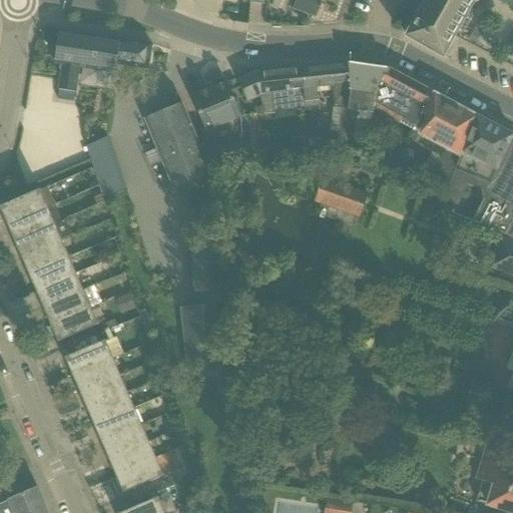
[(264,5),(264,0),(298,0),(294,10),(317,19),(321,8),(322,9),(323,5),(322,5),(324,1),(335,5),(336,0),(249,0),(249,4),(264,5)]
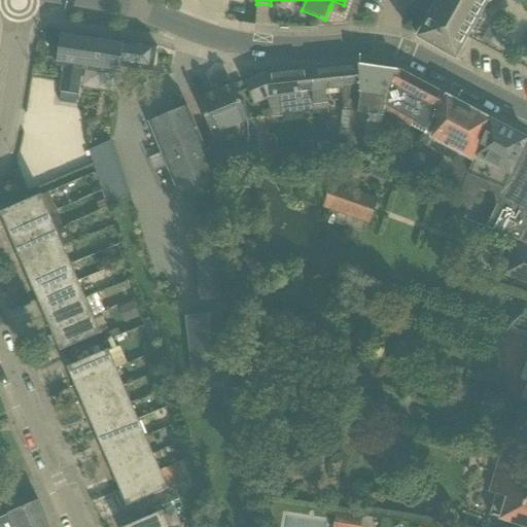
[(438,0),(420,35),(420,34),(418,38),(421,39),(429,43),(429,44),(431,45),(442,50),(444,53),(444,51),(452,57),(455,59),(457,56),(456,56),(460,47),(461,48),(462,46),(461,46),(465,38),(466,39),(467,37),(466,37),(471,29),(471,30),(472,28),(476,21),(478,19),(477,19),(482,11),(483,9),(482,9),(487,2),(487,1),(491,3),(492,0),(438,0)]
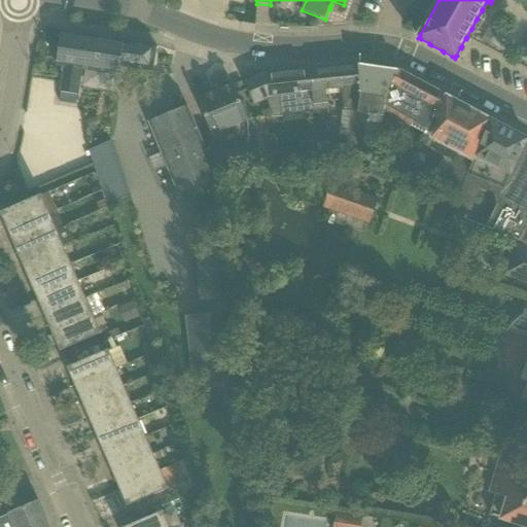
[(151,71),(155,46),(124,42),(124,41),(123,41),(121,41),(63,33),(63,32),(61,32),(56,65),(64,67),(59,102),(76,104),(77,95),(78,95),(82,69),(118,74),(120,67),(151,71)]
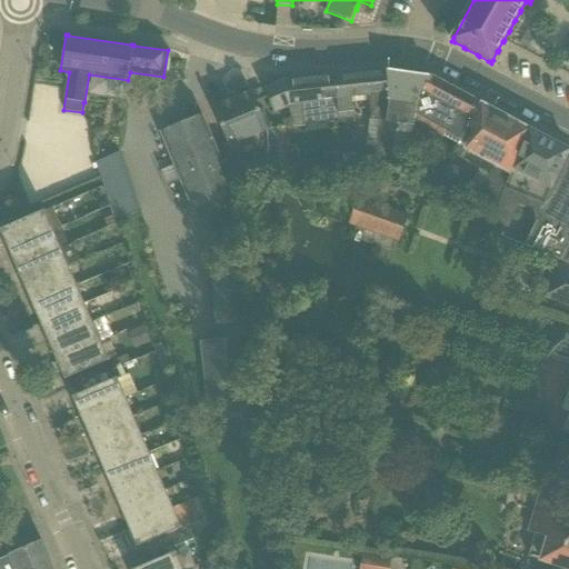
[(338,99),(325,102),(327,121),(353,117),(353,112),(352,99),(369,97),(368,95),(386,92),(389,92),(387,70),(336,76),(338,99)]
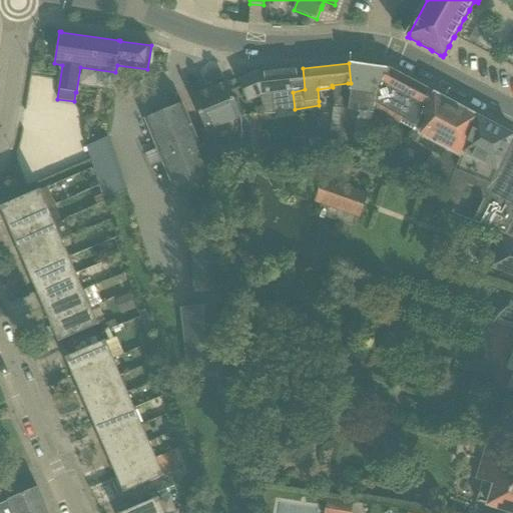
[(334,108),(331,132),(338,133),(336,148),(353,146),(353,144),(370,143),(373,114),(374,109),(376,93),(389,69),(349,63),(351,83),(348,83),(332,85),(333,87),(334,108)]
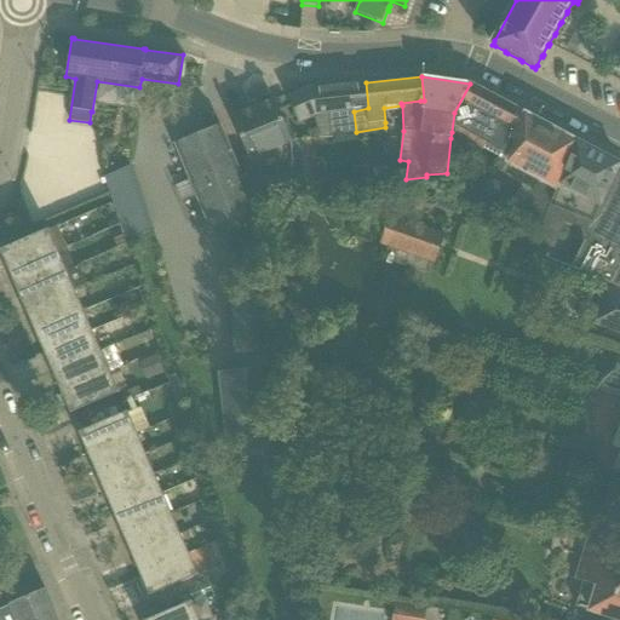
[(313,87),(288,98),(299,124),(315,115),(317,139),(319,139),(332,138),(332,136),(356,132),(354,112),(368,108),(366,82),(313,87)]
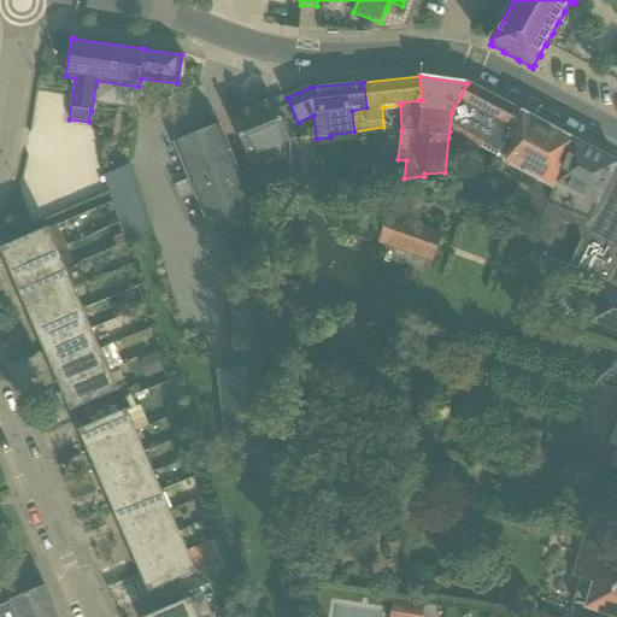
[(452,112),(450,131),(482,148),(498,158),(493,169),(494,169),(515,131),(513,131),(523,113),(468,83),(452,112)]
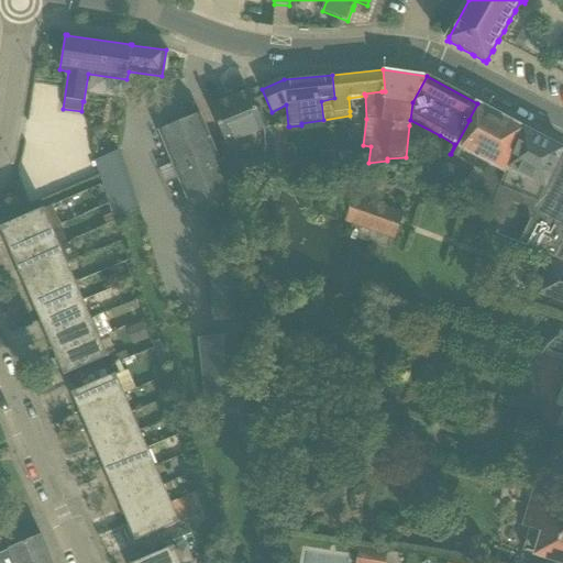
[(249,91),(211,107),(227,143),(264,128),(249,91)]
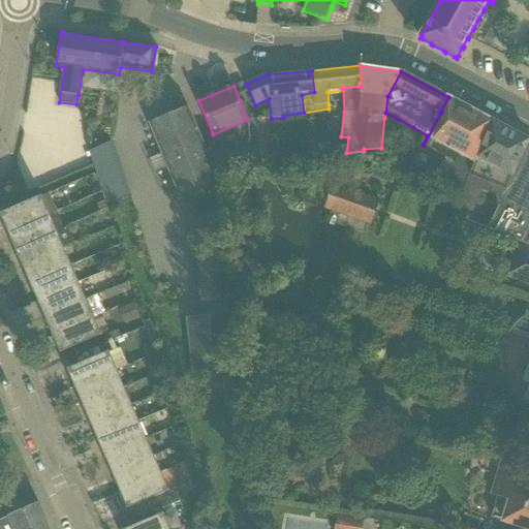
[(441,113),(424,145),(447,158),(444,164),(450,168),(444,182),(463,192),(475,161),(492,120),(448,97),(440,113),(441,113)]
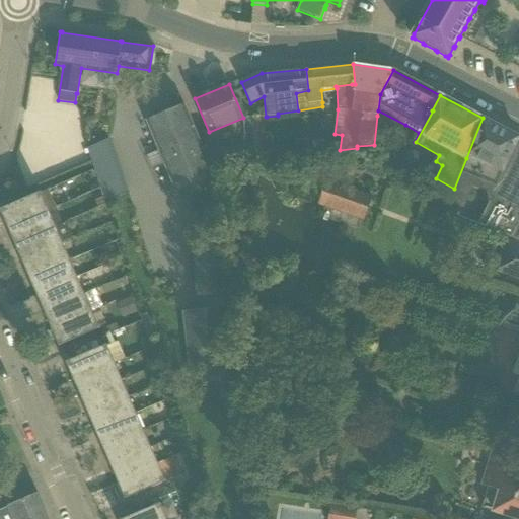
[(176,192),(189,186),(214,175),(184,105),(147,121),(176,192)]
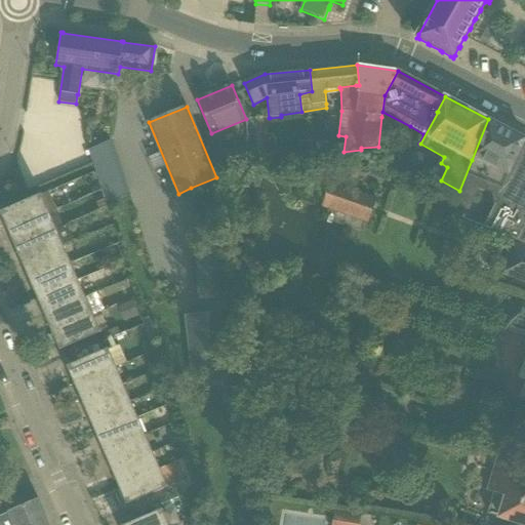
[(255,118),(246,119),(247,138),(248,147),(248,148),(257,147),(256,137),(255,118)]
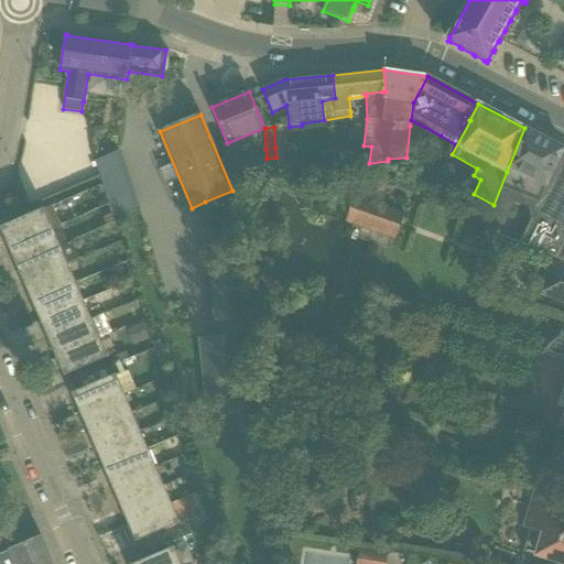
[(494,205),(484,231),(501,237),(514,202),(529,208),(534,210),(530,219),(520,245),(521,245),(552,256),(552,257),(556,259),(563,247),(563,245),(563,149),(524,128),(507,172),(494,205)]
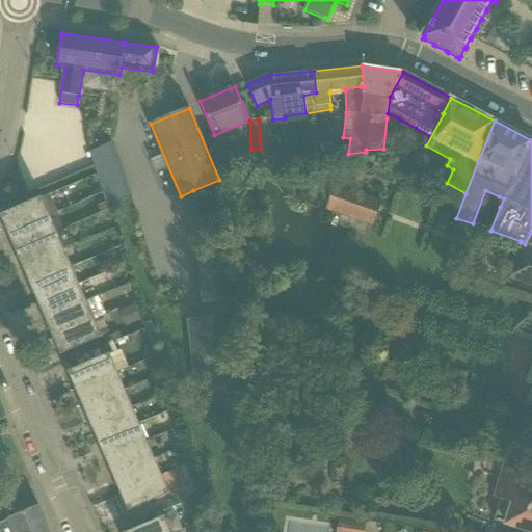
[(114,143),(89,153),(94,165),(106,203),(107,206),(133,197),(114,143)]
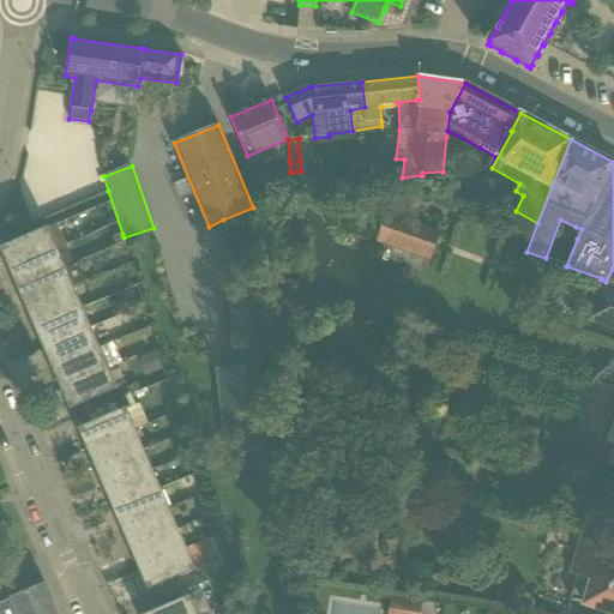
[(365,167),(349,169),(351,184),(367,182),(365,167)]
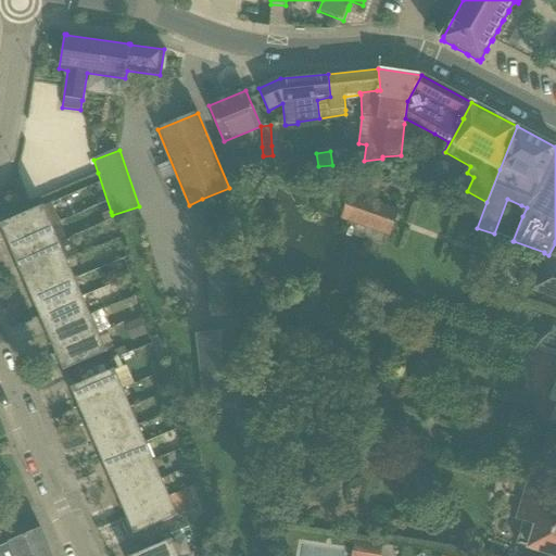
[(351,192),(341,220),(390,238),(400,210),(351,192)]
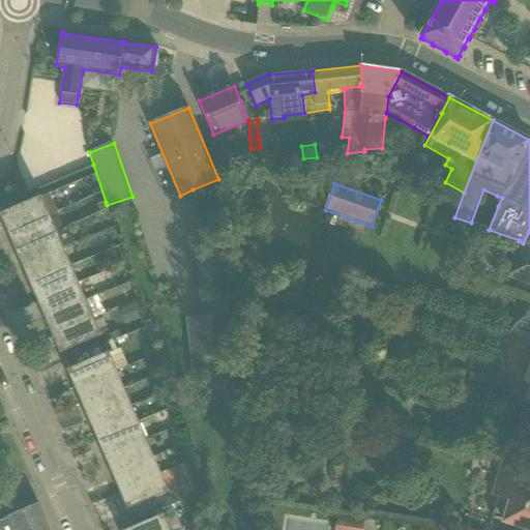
[(42,197),(0,214),(1,216),(2,216),(8,232),(50,214),(42,197)]
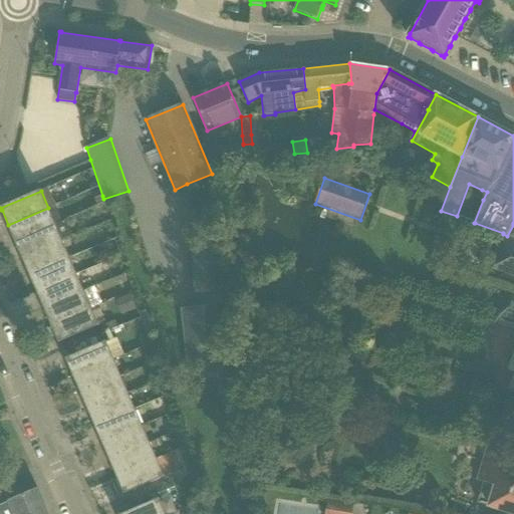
[(8,225),(16,242),(55,224),(48,208),(8,225)]
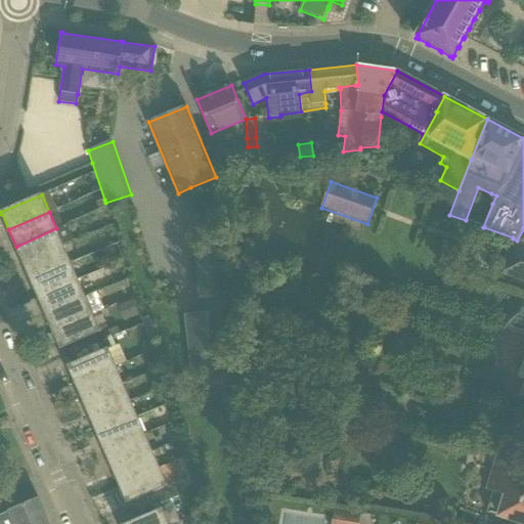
[(16,247),(24,263),(64,246),(56,228),(16,247)]
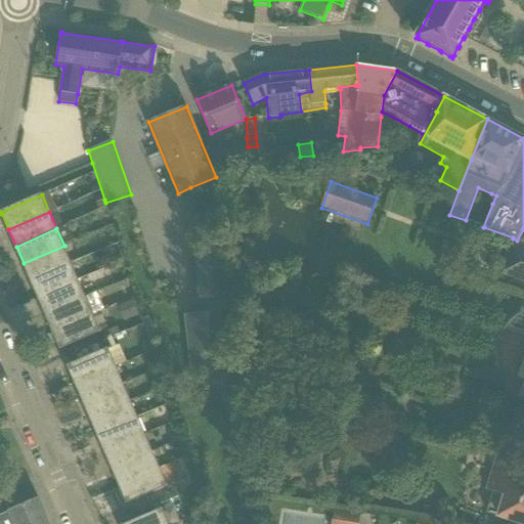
[(523,281),(523,246),(511,242),(499,272),(523,281)]
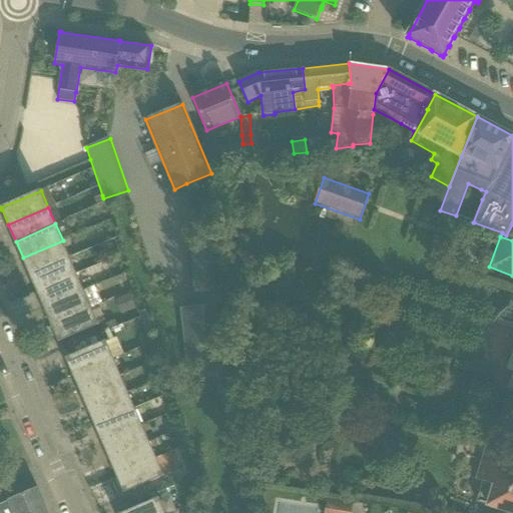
[(23,258),(30,275),(70,258),(63,240),(23,258)]
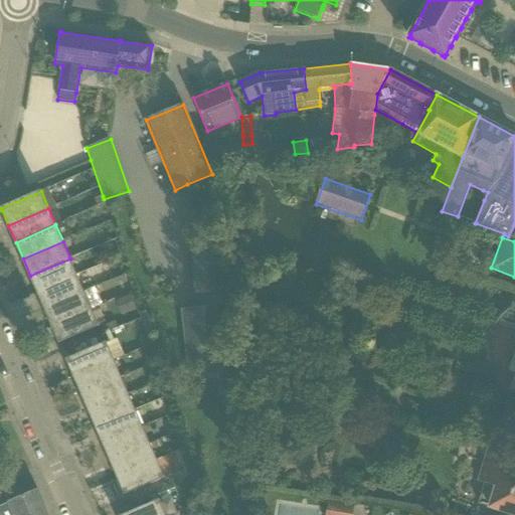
[(190,252),(191,293),(210,292),(208,251),(190,252)]
